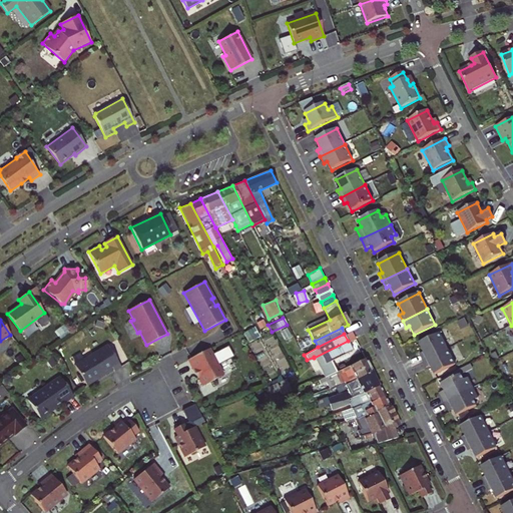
[(420,355),(423,362),(448,349),(440,334),(419,344),(423,353),(420,355)]
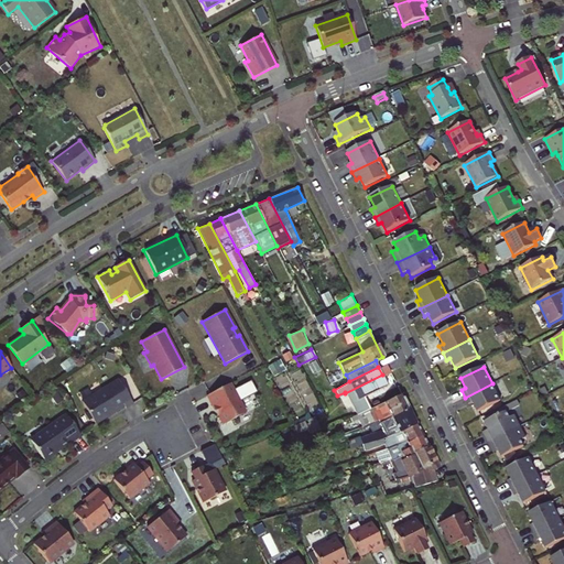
[(387,384),(382,375),(345,393),(355,414),(369,408),(362,396),(387,384)]
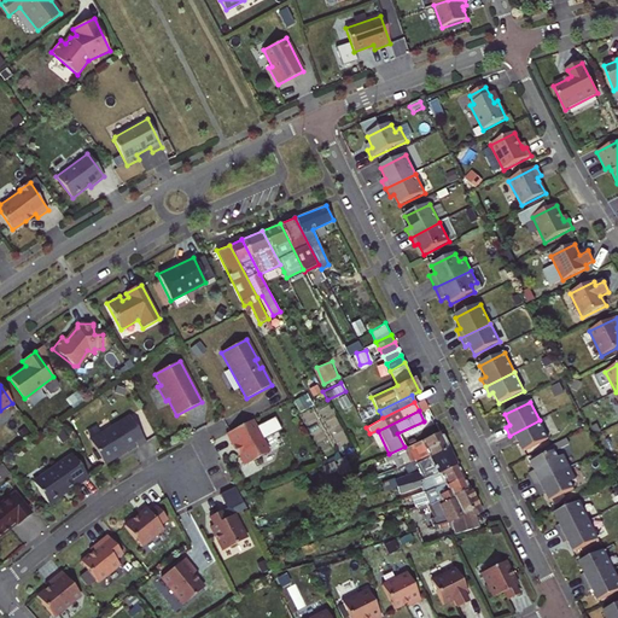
[(91,442),(108,466),(138,445),(139,448),(147,442),(129,417),(91,442)]
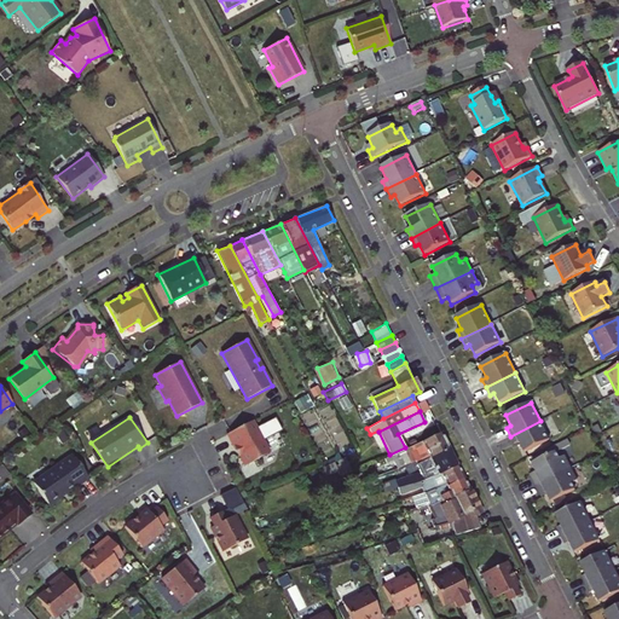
[(252,421),(226,434),(233,447),(237,447),(246,466),(268,453),(252,421)]
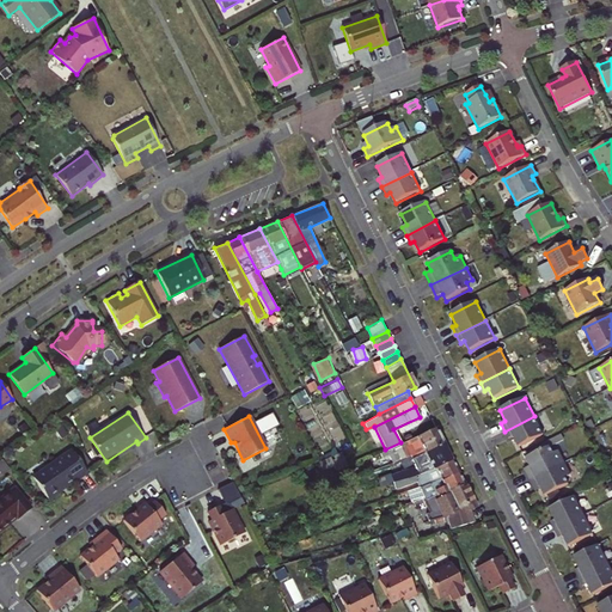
[(534,416),(505,432),(509,439),(513,438),(518,448),(544,435),(534,416)]
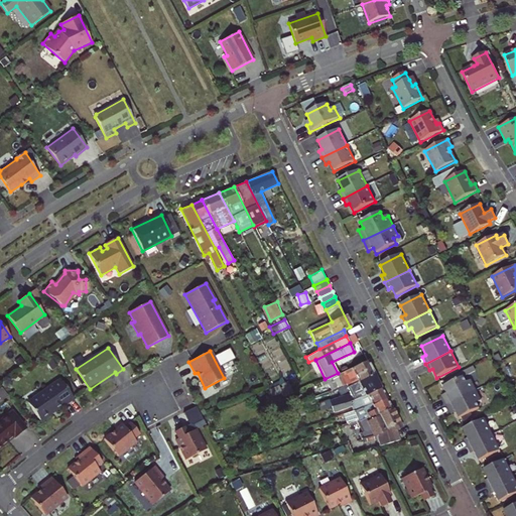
[(346,383),(347,386),(373,374),(366,360),(338,373),(325,379),(319,381),(321,384),(327,382),(330,390),(346,383)]
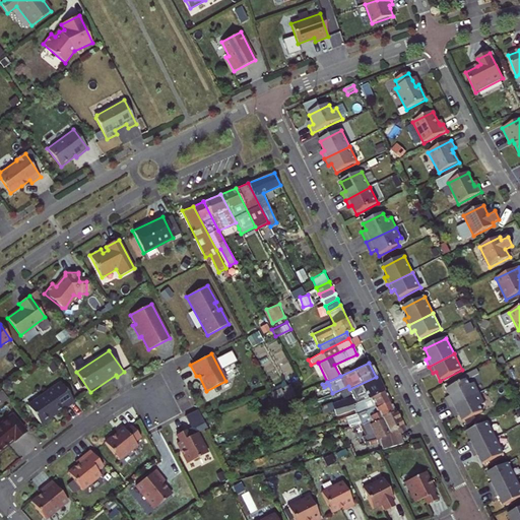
[(332,402),(334,408),(369,398),(383,390),(376,377),(349,389),(343,392),(346,398),(332,402)]
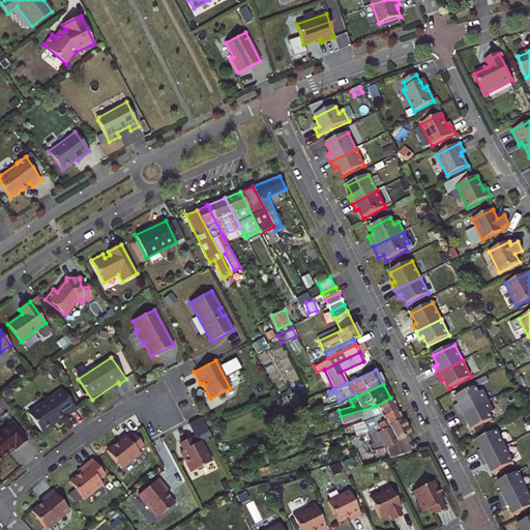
[(453,406),(459,416),(489,402),(483,390),(478,393),(476,387),(455,398),(458,404),(453,406)]
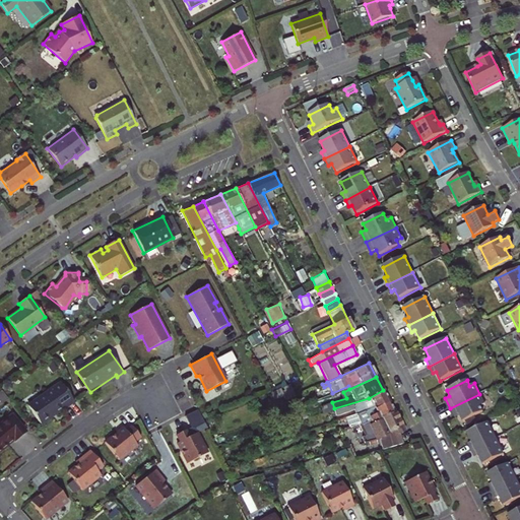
[(61,383),(28,406),(42,426),(62,408),(63,410),(74,402),(61,383)]
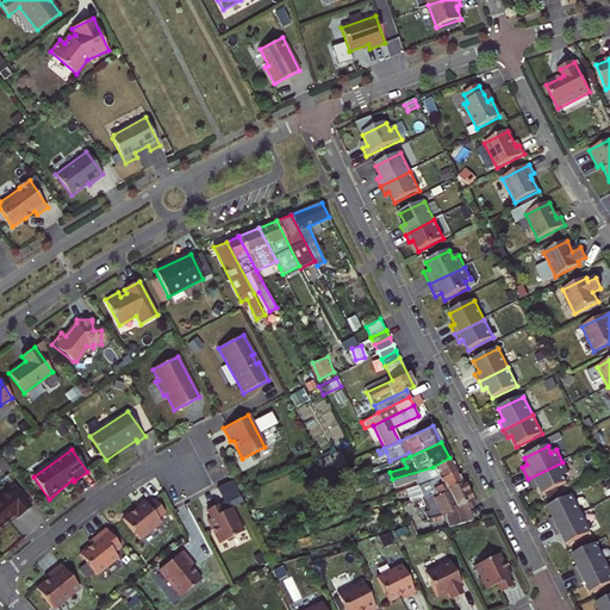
[(341,454),(330,459),(332,464),(335,470),(346,465),(341,454)]
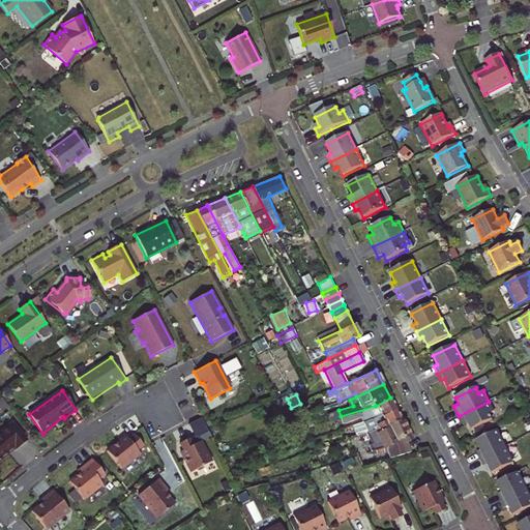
[(278,408),(288,404),(285,396),(275,401),(278,408)]
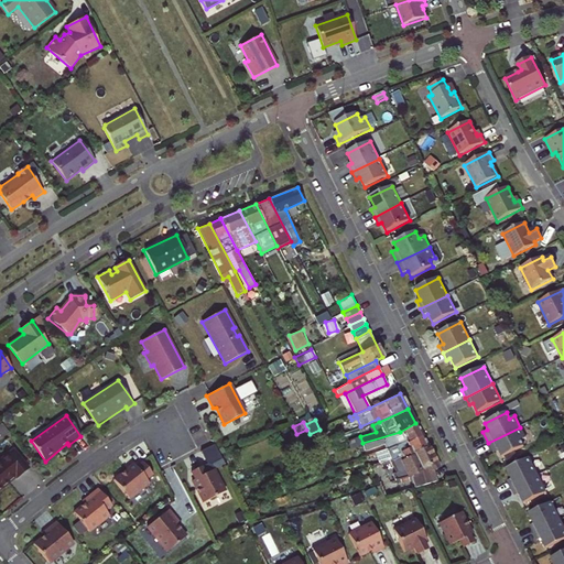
[(400,432),(362,443),(351,447),(354,454),(375,448),(376,452),(386,448),(421,435),(415,423),(400,432)]
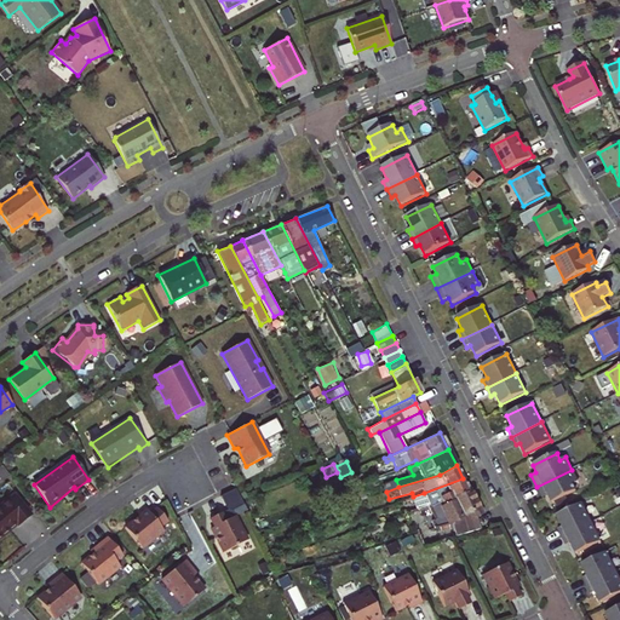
[(572,470),(537,487),(543,500),(549,497),(551,504),(575,492),(573,484),(578,482),(572,470)]
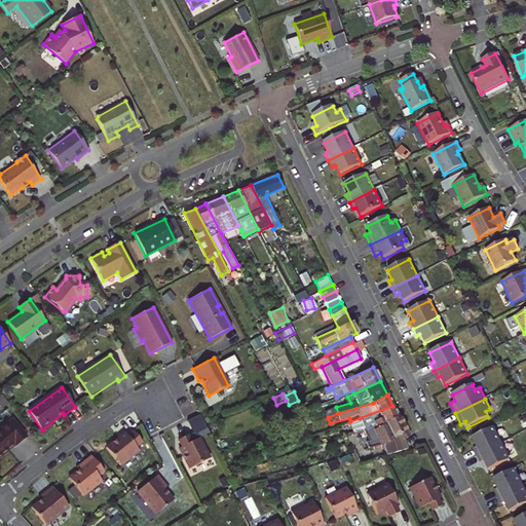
[(360,418),(366,430),(373,427),(374,428),(384,423),(383,422),(398,415),(392,406),(360,418)]
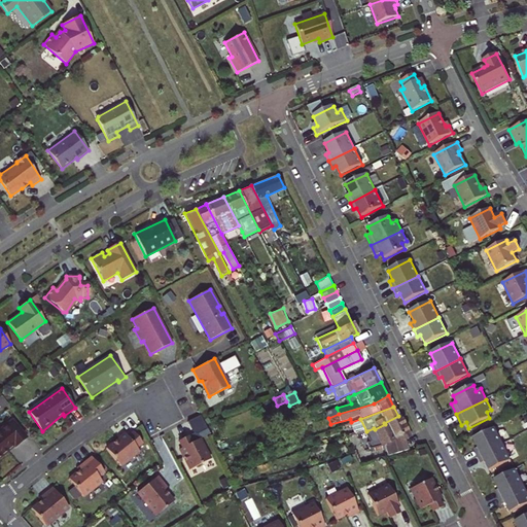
[(367,442),(369,445),(402,441),(401,440),(409,436),(398,416),(384,423),(385,424),(375,429),(374,428),(366,431),(370,441),(367,442)]
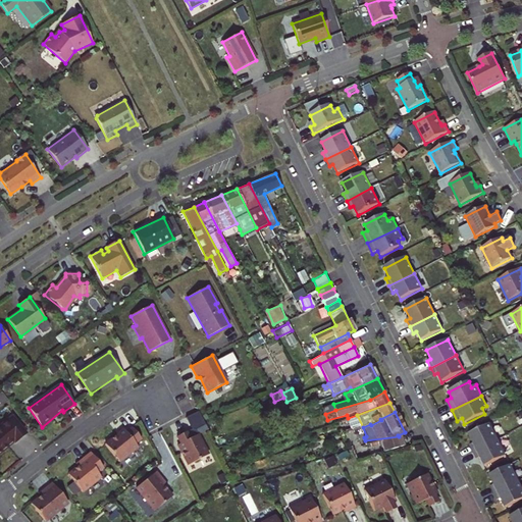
[(25,434),(12,418),(0,427),(0,452),(14,440),(16,442),(25,434)]
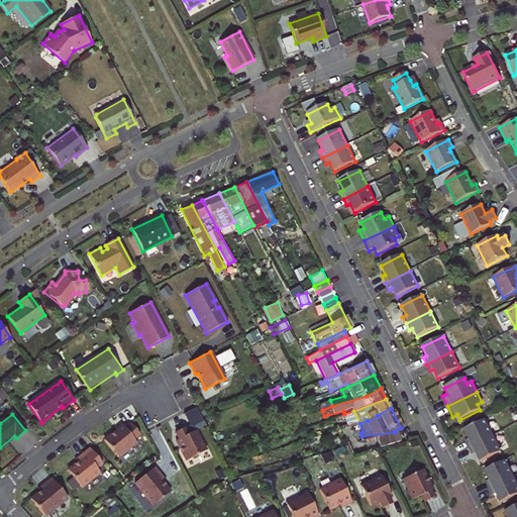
[(464,441),(469,448),(493,436),(485,420),(463,431),(469,440),(464,441)]
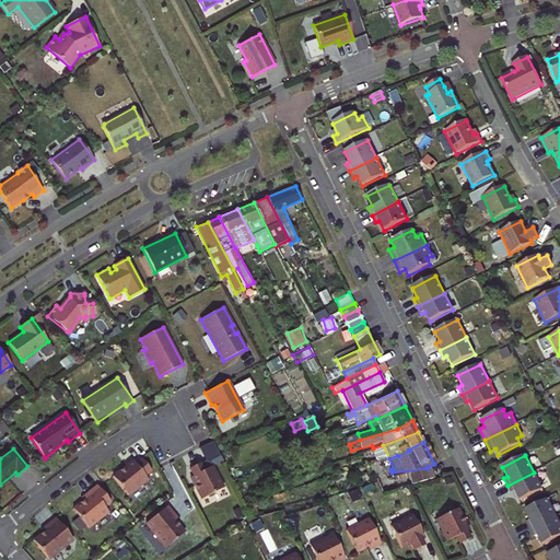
[(113,477),(128,496),(148,480),(146,477),(152,471),(141,458),(135,464),(129,468),(127,465),(113,477)]
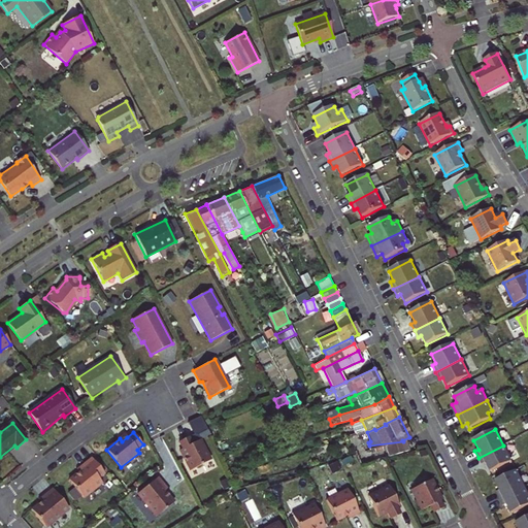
[(190,470),(210,460),(200,439),(192,443),(188,437),(178,442),(183,449),(179,451),(190,470)]
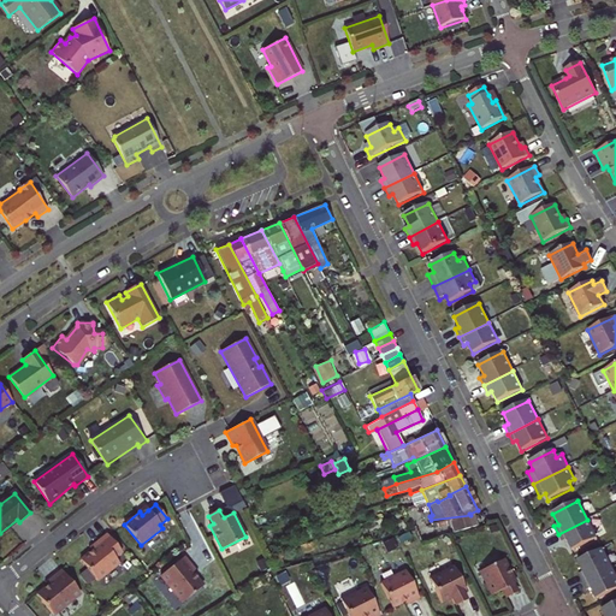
[(471,515),(431,520),(432,522),(446,519),(452,531),(475,526),(471,515)]
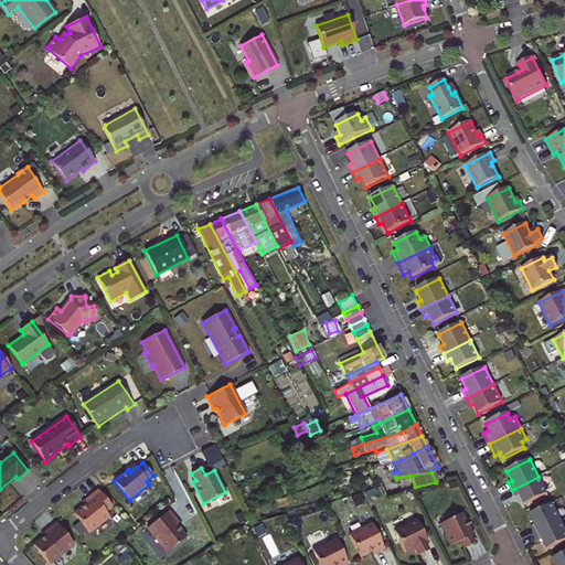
[(539,477),(512,490),(515,498),(520,496),(524,505),(547,493),(539,477)]
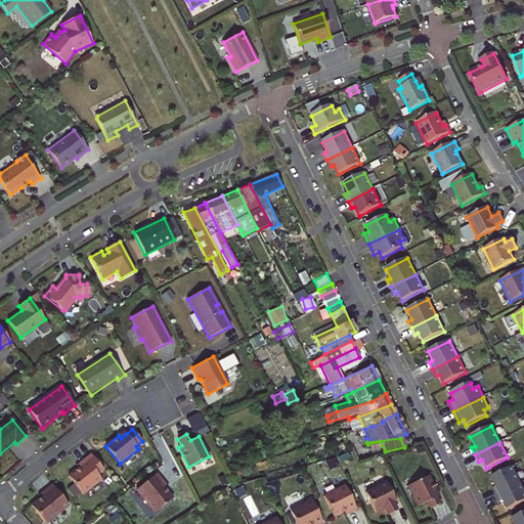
[(78,469),(69,476),(83,494),(101,479),(97,475),(103,470),(91,453),(78,464),(81,467),(78,469)]
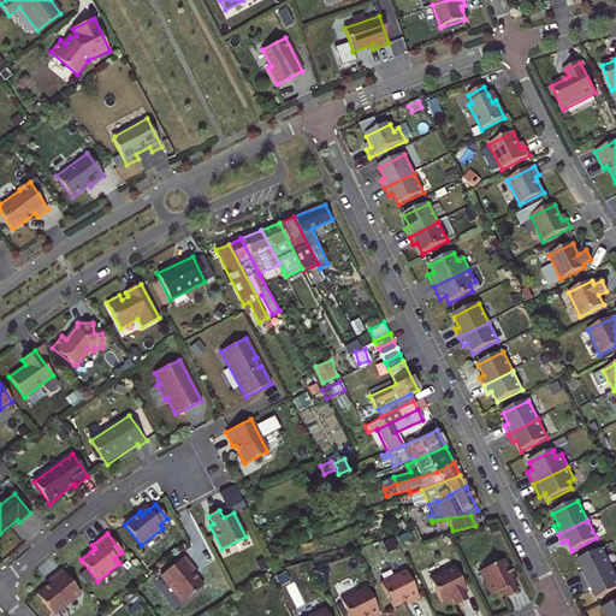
[(579,575),(582,582),(611,568),(603,549),(576,562),(582,573),(579,575)]
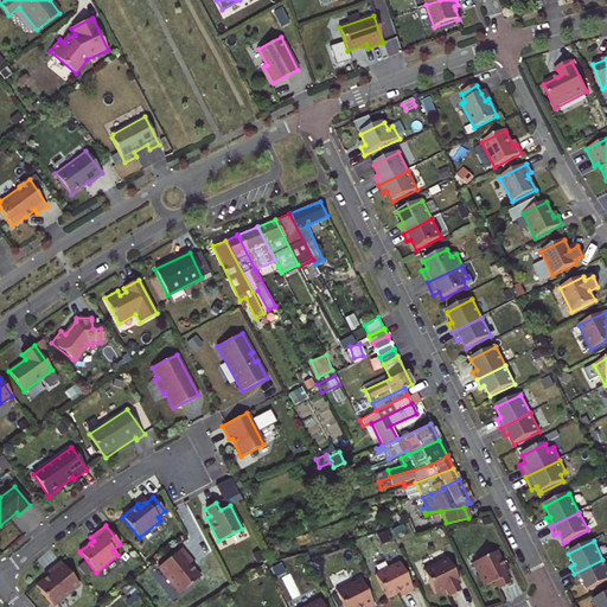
[(278,542),(266,547),(269,557),(278,555),(276,548),(279,547),(278,542)]
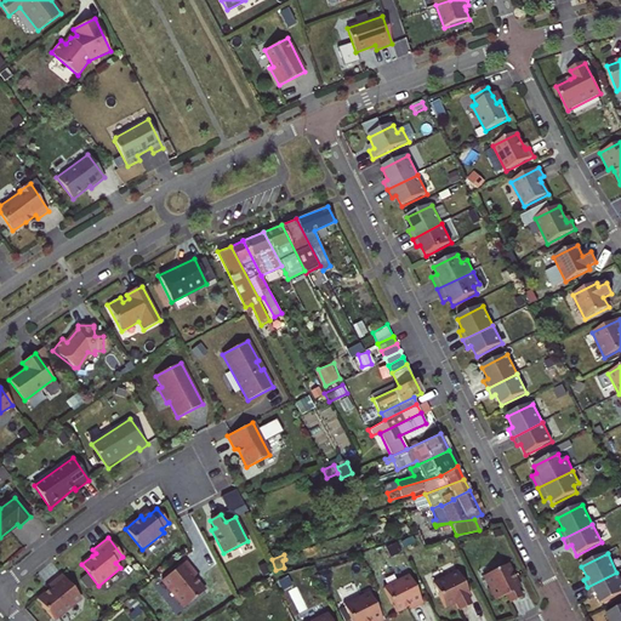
[(161,581),(184,608),(205,591),(195,580),(193,576),(197,574),(186,560),(161,581)]
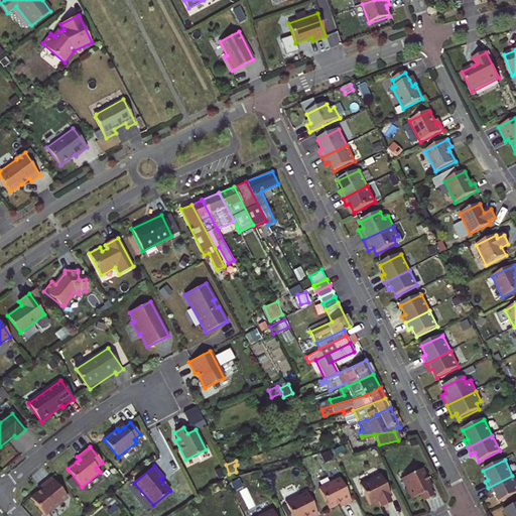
[(421,469),(401,479),(411,499),(420,495),(423,501),(432,497),(428,490),(431,489),(421,469)]
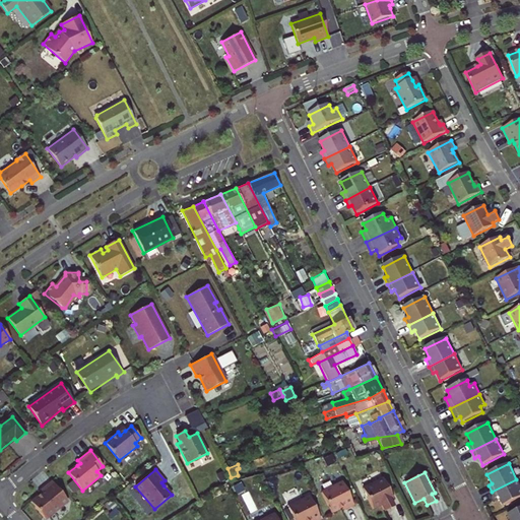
[(383,478),(363,489),(373,509),(381,505),(384,512),(393,507),(390,501),(393,499),(383,478)]
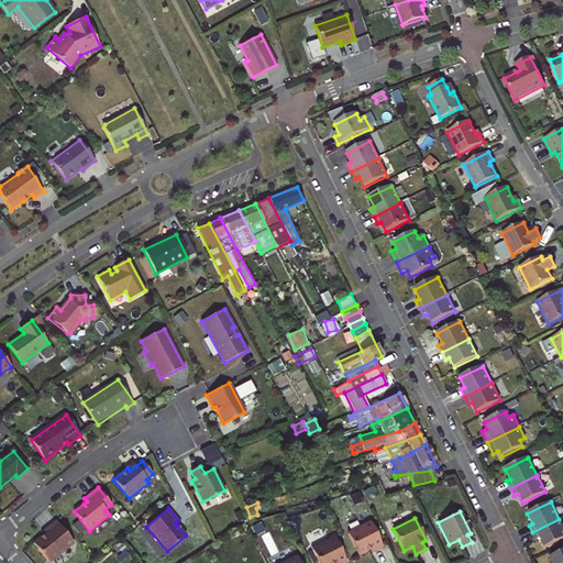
[(562,527),(559,519),(532,532),(536,540),(540,538),(544,548),(562,538),(562,527)]
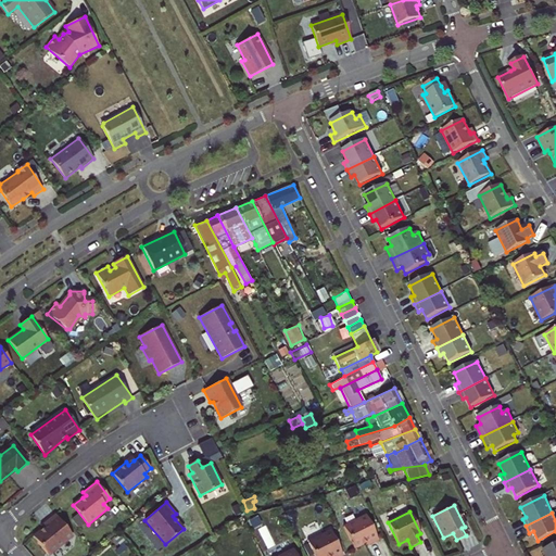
[(43,529),(33,536),(48,555),(73,535),(55,514),(43,523),(46,527),(43,529)]
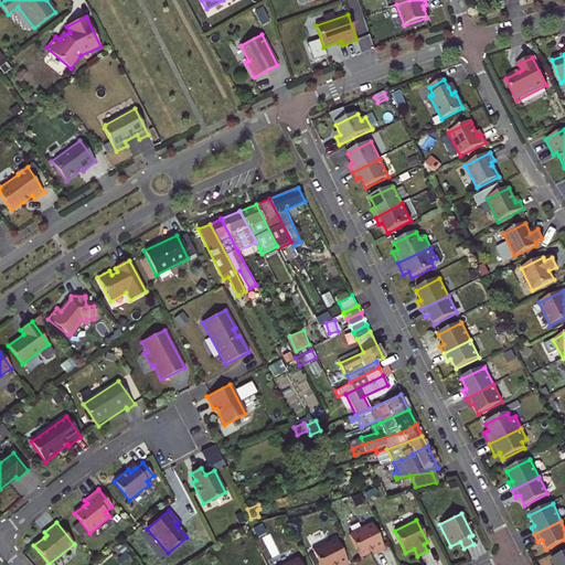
[(372,523),(349,535),(360,557),(372,551),(375,550),(376,553),(385,548),(372,523)]
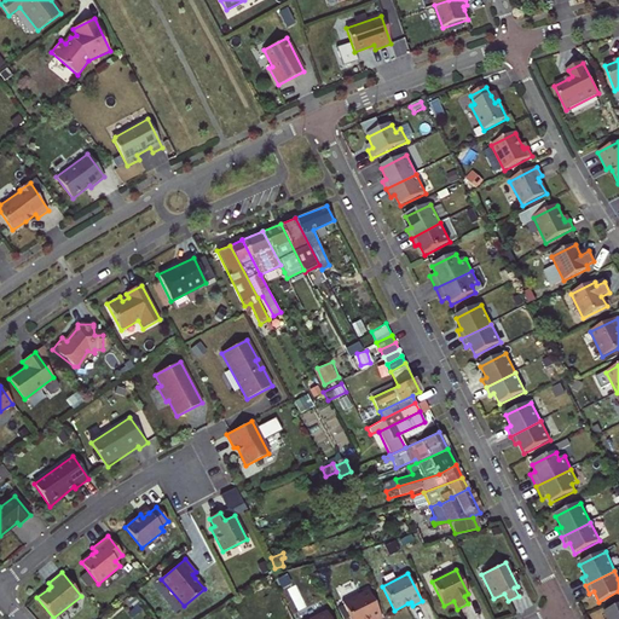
[(368,591),(342,603),(350,618),(381,618),(382,618),(368,591)]
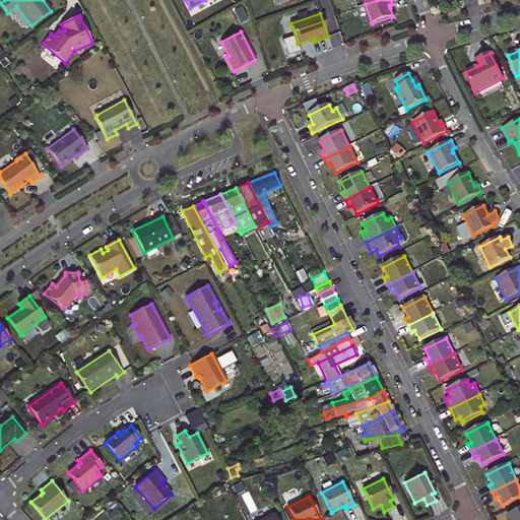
[(519,519),(519,509),(508,516),(509,519),(519,519)]
